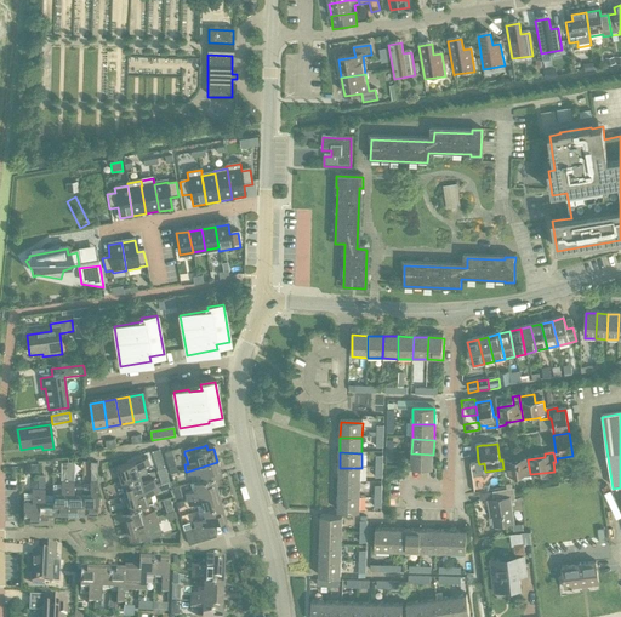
[(433,470),(433,455),(411,453),(411,469),(433,470)]
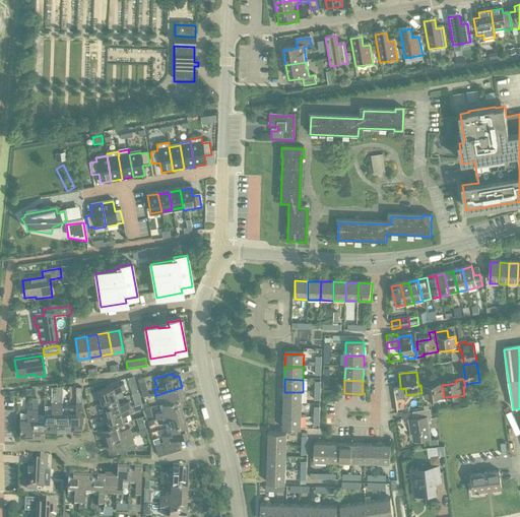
[(125,391),(123,386),(123,385),(98,393),(102,405),(117,400),(115,394),(125,391)]
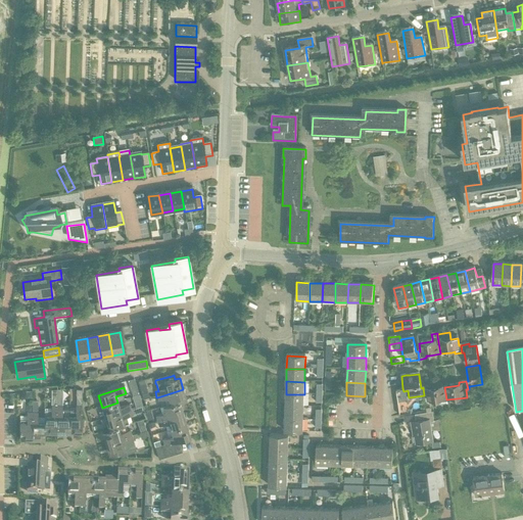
[(425,387),(423,387),(424,395),(426,395),(427,403),(436,402),(436,406),(447,405),(446,399),(444,387),(425,389),(425,387)]
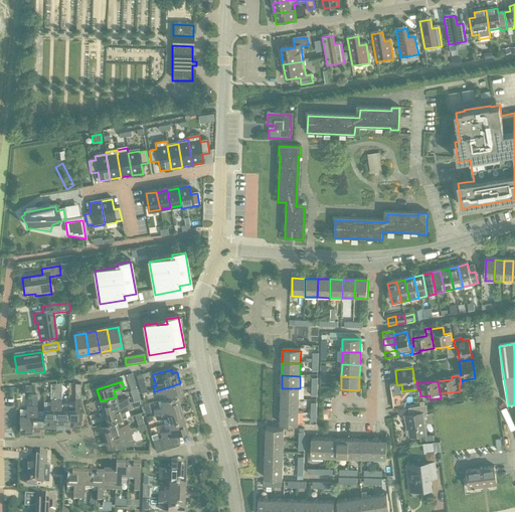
[(155,391),(154,391),(156,396),(166,393),(168,399),(177,396),(177,397),(184,395),(180,383),(155,391)]
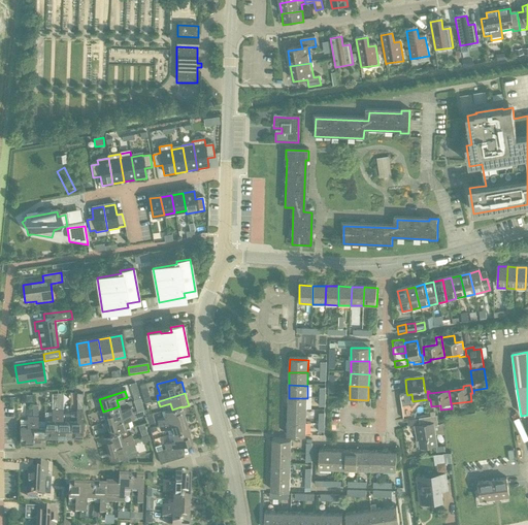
[(406,395),(399,396),(400,402),(401,402),(413,401),(411,394),(407,395),(406,395)]
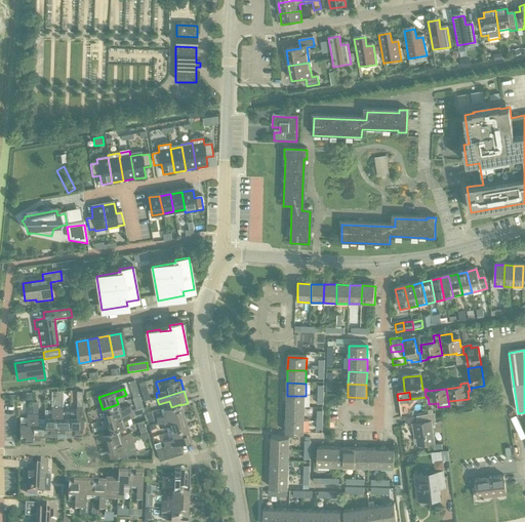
[(305,408),(306,396),(287,396),(286,408),(305,408)]
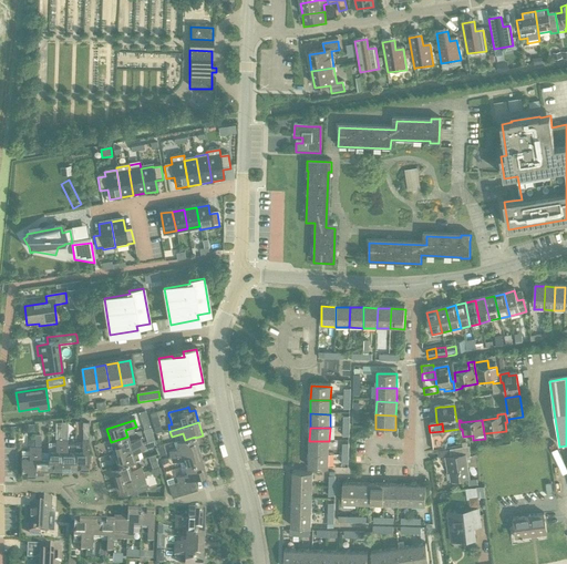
[(141,440),(130,443),(127,437),(111,442),(114,454),(146,444),(146,443),(142,444),(141,440)]
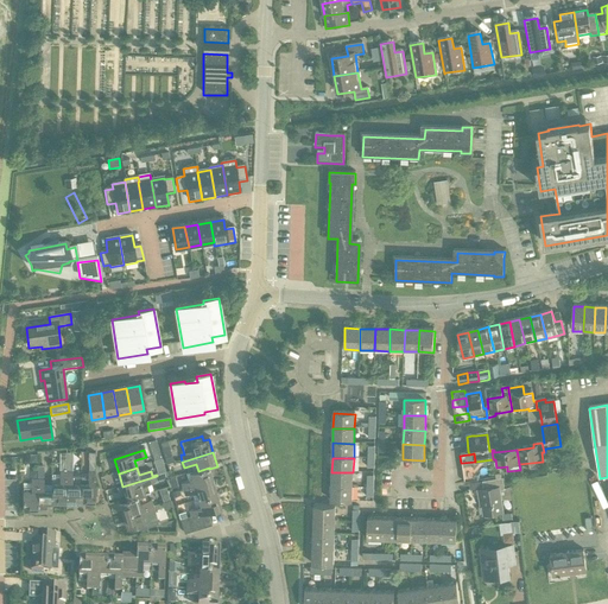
[(189,482),(181,484),(183,491),(213,482),(209,469),(209,468),(198,471),(190,474),(187,475),(189,482)]
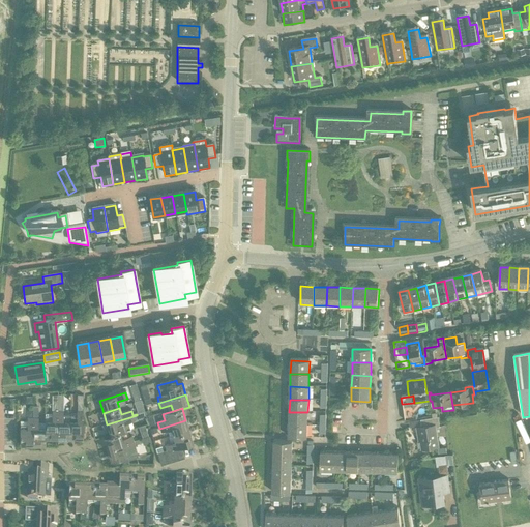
[(46,440),(57,440),(58,413),(52,412),(52,415),(45,415),(45,423),(45,430),(45,440),(46,440)]
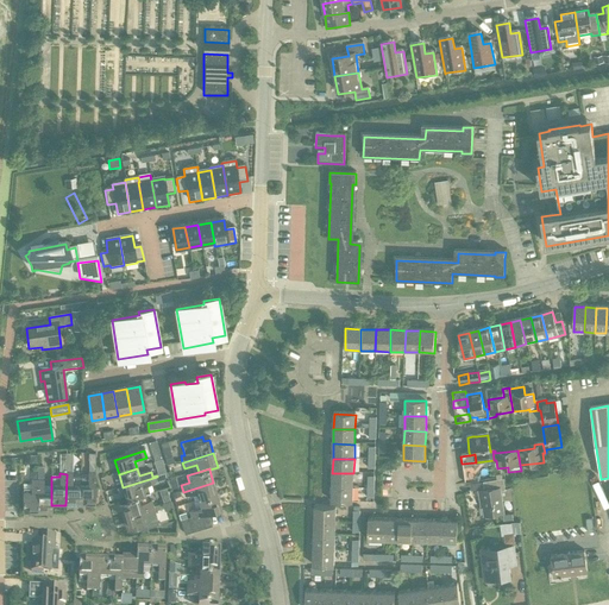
[(353,489),(353,473),(332,473),(332,487),(353,489)]
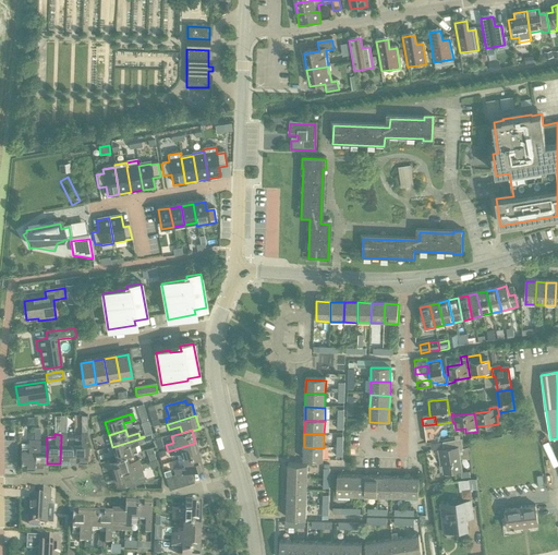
[(73,463),(74,438),(67,438),(67,435),(61,435),(60,463),(73,463)]
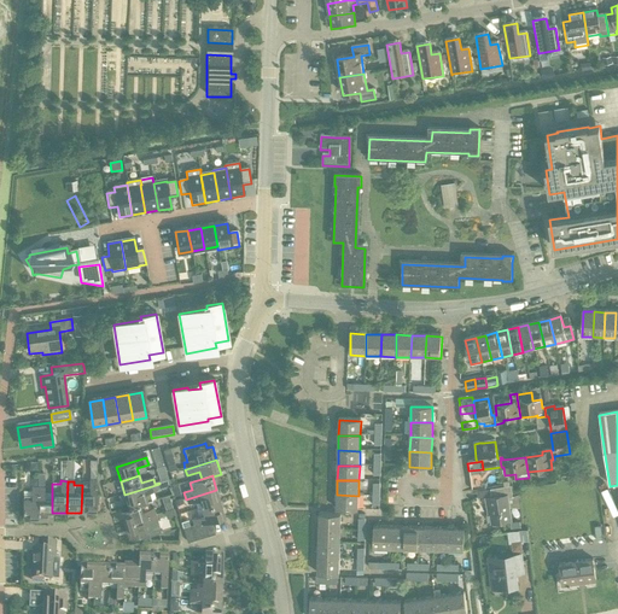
[(97,513),(97,481),(89,481),(89,485),(82,485),(81,513),(97,513)]
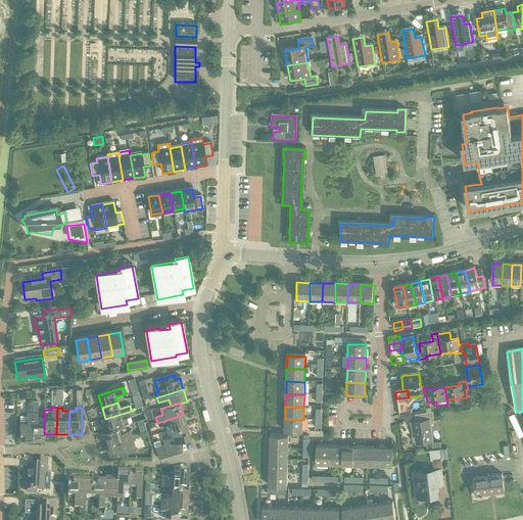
[(137,415),(135,410),(105,419),(109,430),(109,431),(117,428),(125,426),(132,424),(130,418),(133,417),(137,415)]
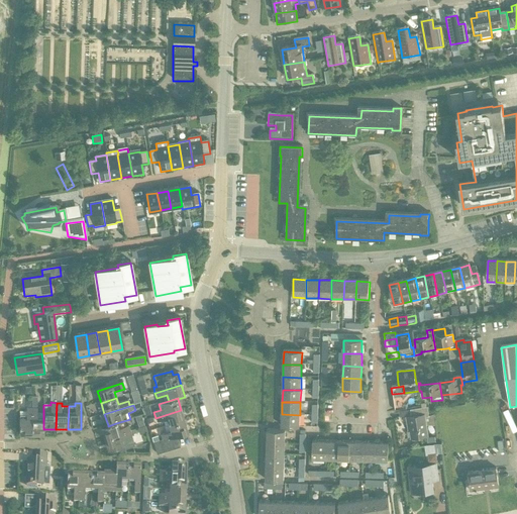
[(406,405),(394,407),(395,413),(396,413),(399,413),(407,412),(406,405)]
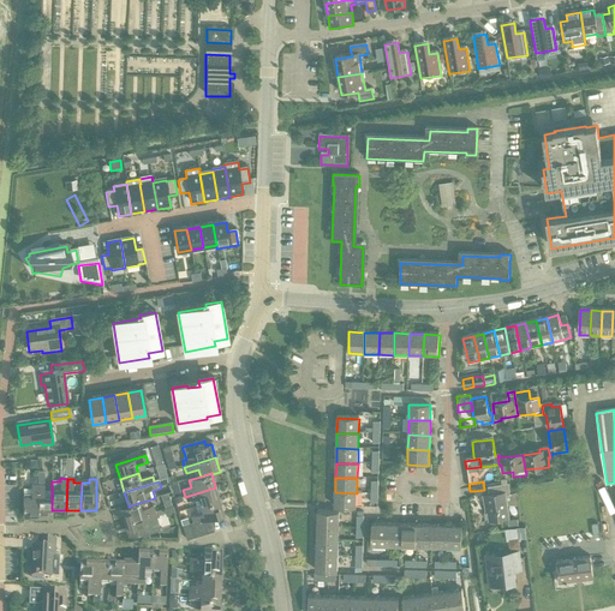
[(489,496),(483,497),(485,514),(488,514),(489,523),(509,520),(507,507),(515,505),(514,497),(514,495),(511,495),(509,486),(509,485),(508,485),(505,486),(502,486),(489,489),(489,496)]
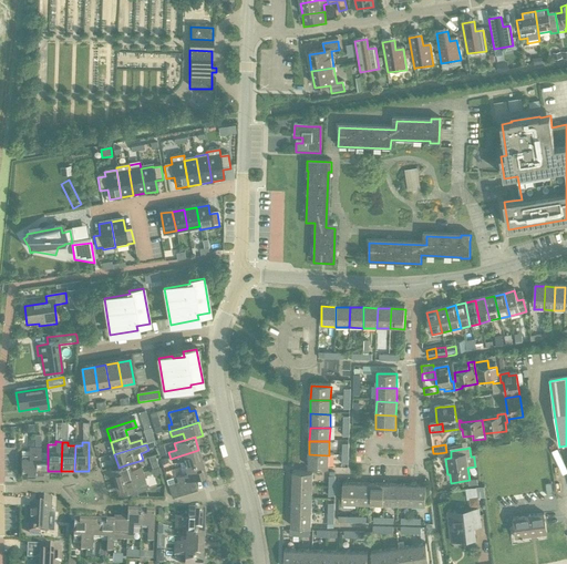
[(21,478),(34,478),(35,449),(29,449),(29,453),(21,453),(21,478)]
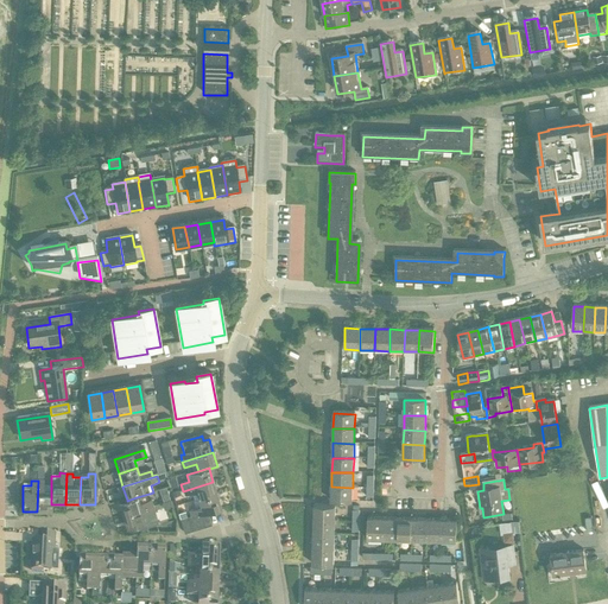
[(38,481),(37,512),(52,513),(52,508),(52,504),(51,504),(51,493),(44,493),(44,481),(38,481)]
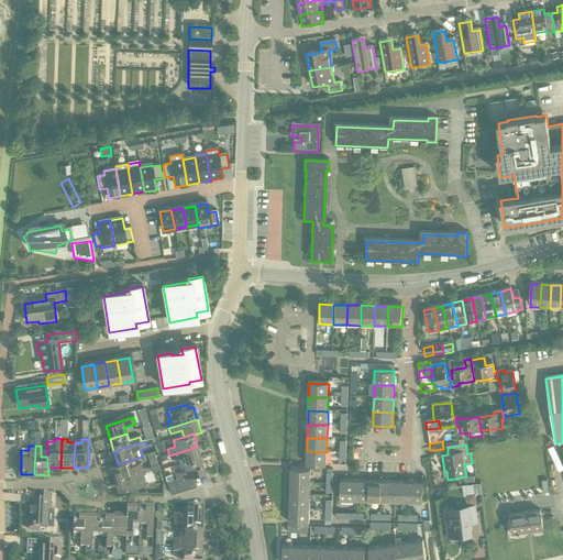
[(197,447),(169,456),(172,461),(181,458),(184,465),(201,460),(197,447)]
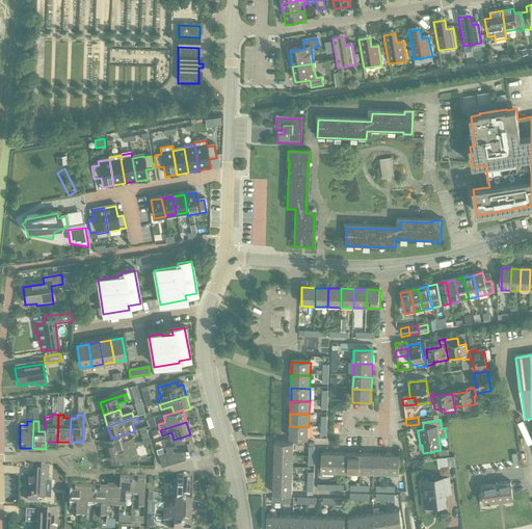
[(308,441),(309,427),(290,426),(290,440),(308,441)]
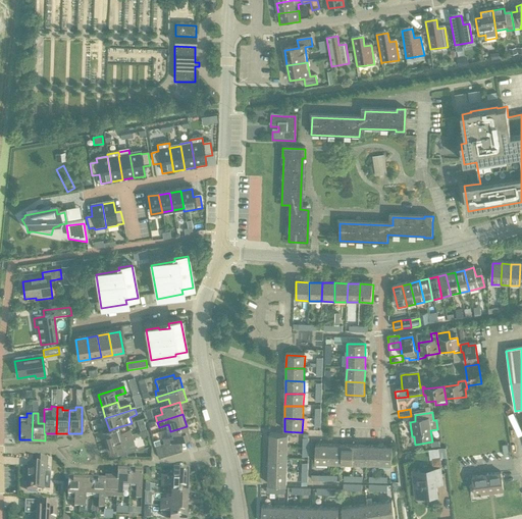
[(106,444),(132,436),(129,430),(126,431),(124,425),(117,427),(109,430),(109,429),(102,431),(106,444)]
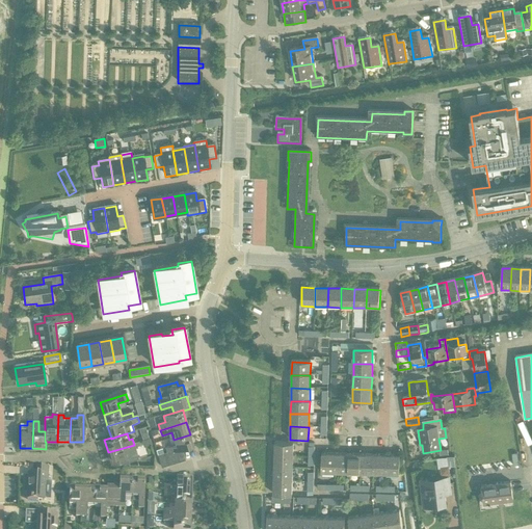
[(176,445),(165,448),(167,454),(168,454),(175,452),(182,450),(193,447),(190,434),(174,440),(176,445)]
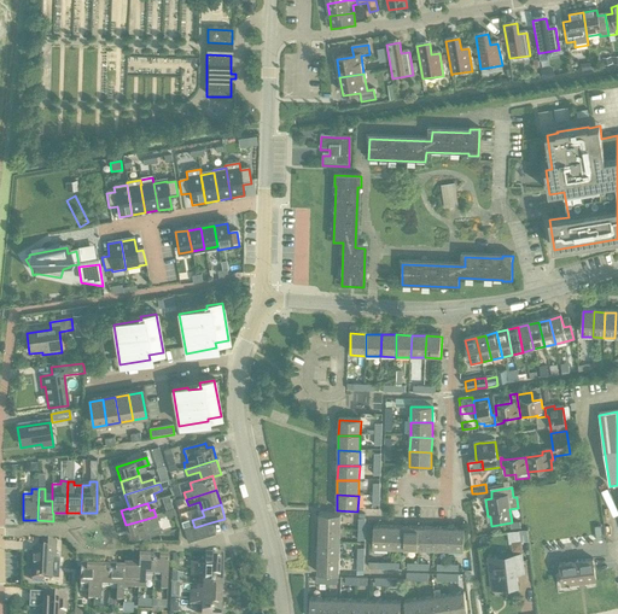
[(340,531),(340,515),(320,515),(319,530),(340,531)]
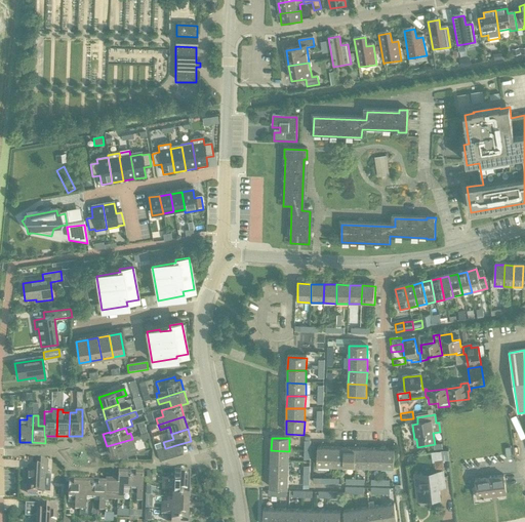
[(132,439),(107,446),(110,458),(126,453),(127,457),(136,454),(132,439)]
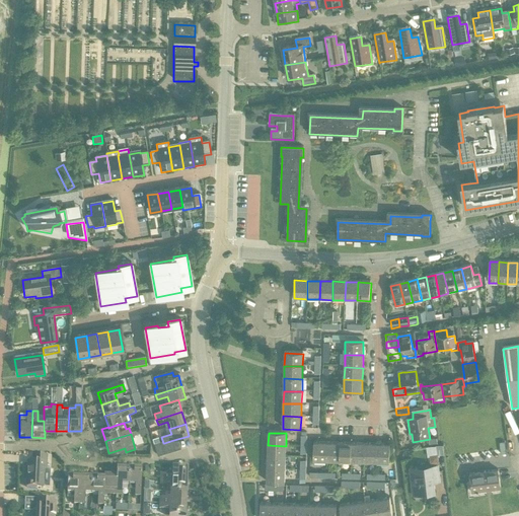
[(177,439),(170,441),(174,452),(180,450),(178,441),(177,439)]
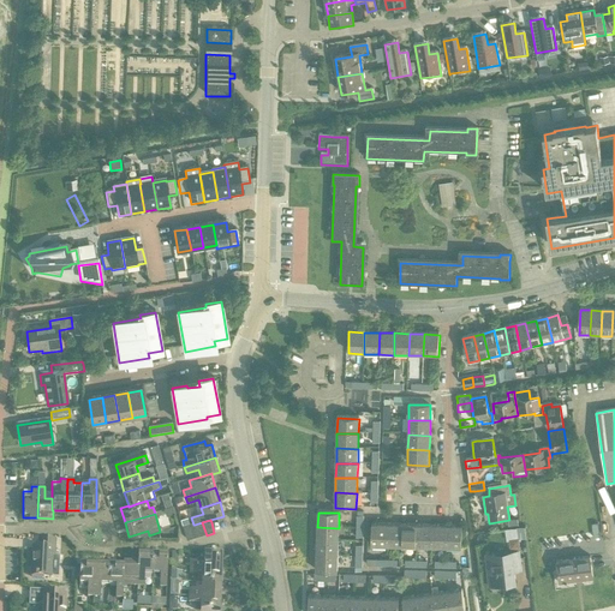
[(202,522),(195,525),(199,538),(207,535),(202,522)]
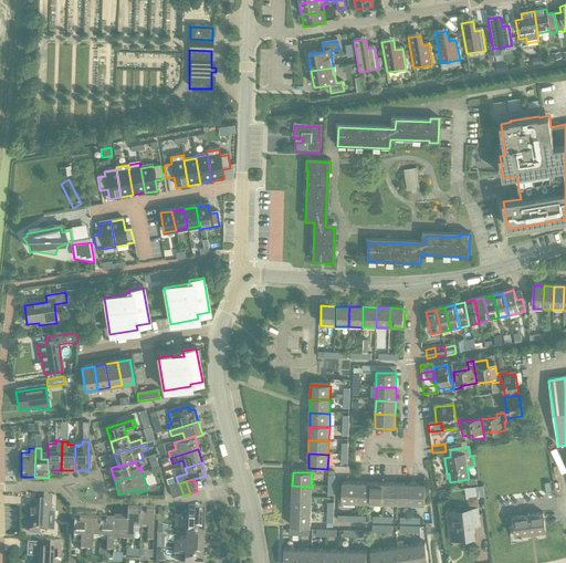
[(174,485),(173,485),(177,498),(184,496),(179,483),(178,483),(174,485)]
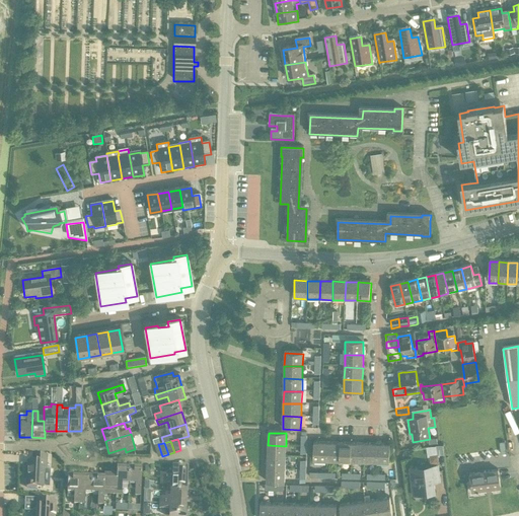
[(326,462),(327,444),(314,443),(313,461),(326,462)]
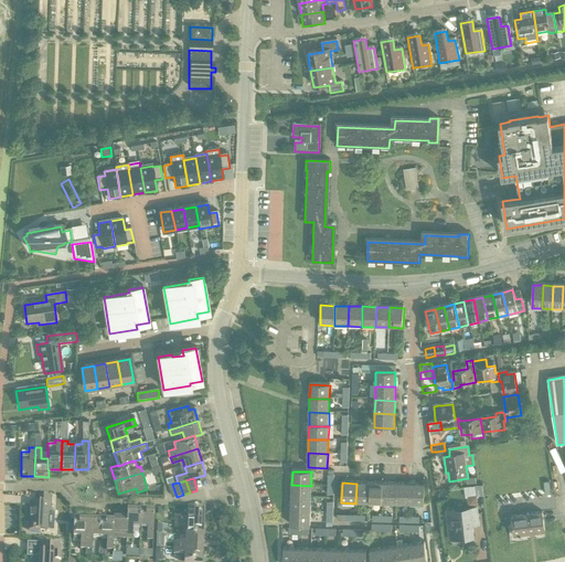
[(172,484),(168,485),(171,498),(177,497),(172,484)]
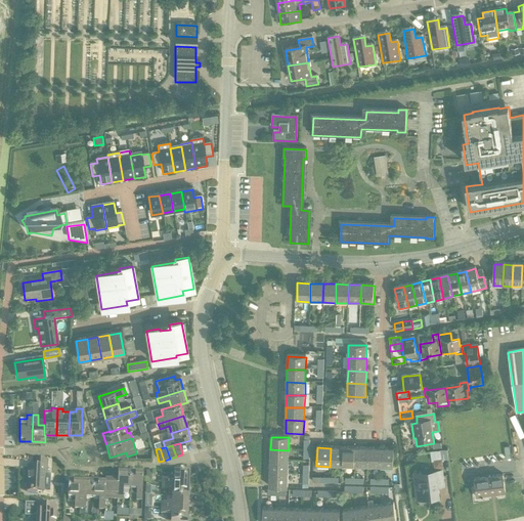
[(343,448),(331,448),(330,467),(342,467),(343,448)]
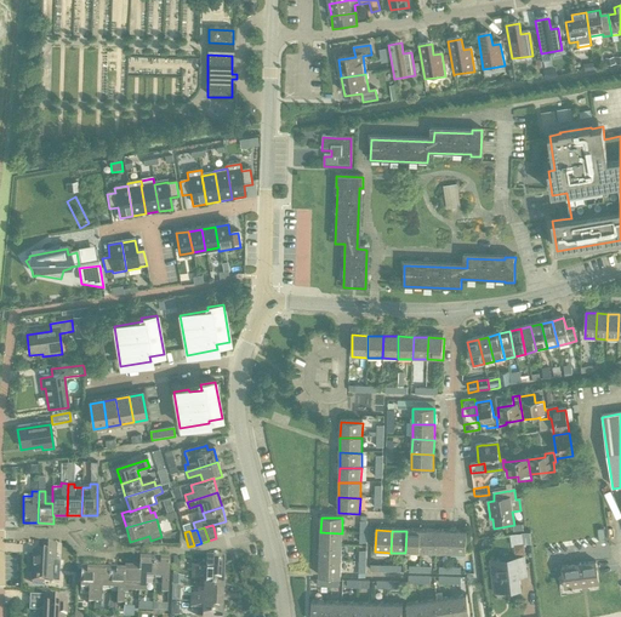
[(421,531),(406,531),(405,553),(421,553),(421,531)]
